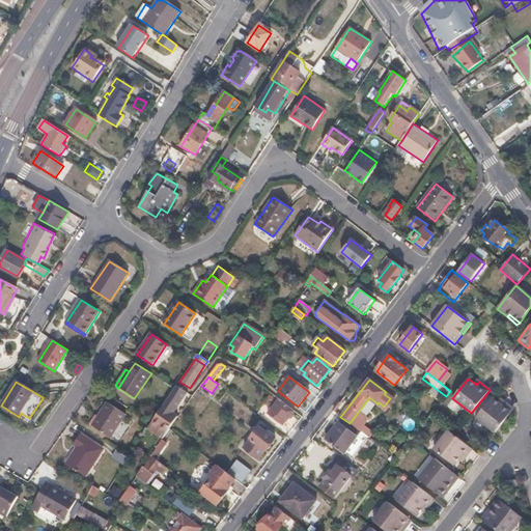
[(169,429),(177,418),(172,415),(187,393),(177,386),(175,389),(150,424),(147,428),(163,439),(169,429)]
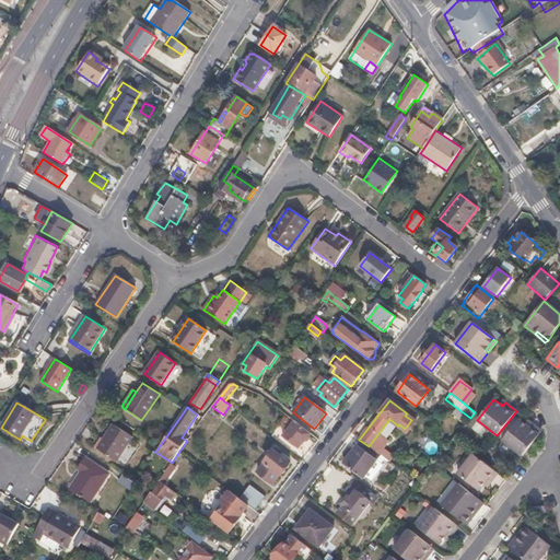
[(502,441),(522,456),(541,431),(531,422),(527,427),(524,424),(518,420),(502,441)]
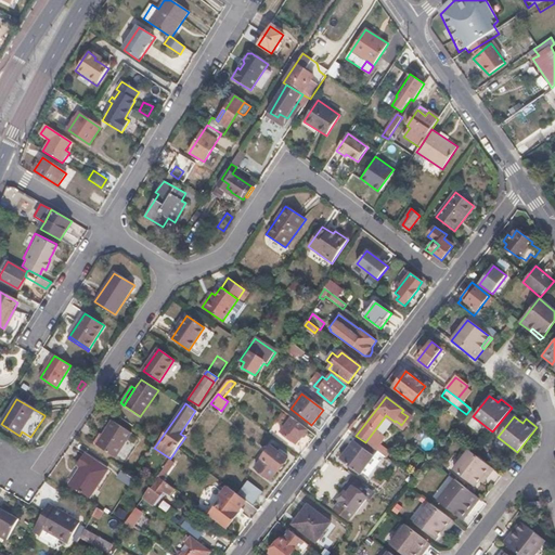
[(308,429),(292,417),(280,433),(295,444),(301,438),(305,437),(308,433),(306,431),(308,429)]
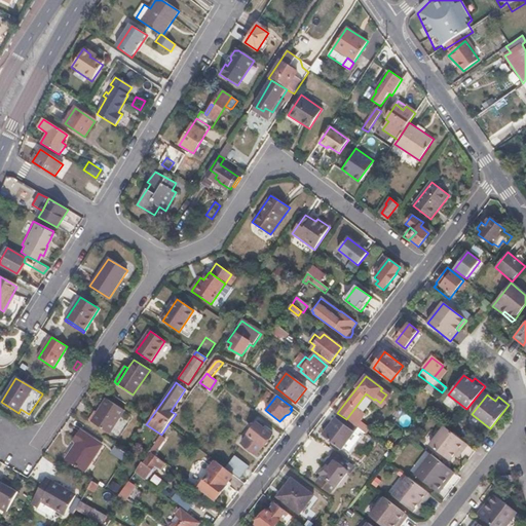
[(106,400),(91,422),(110,434),(125,411),(106,400)]
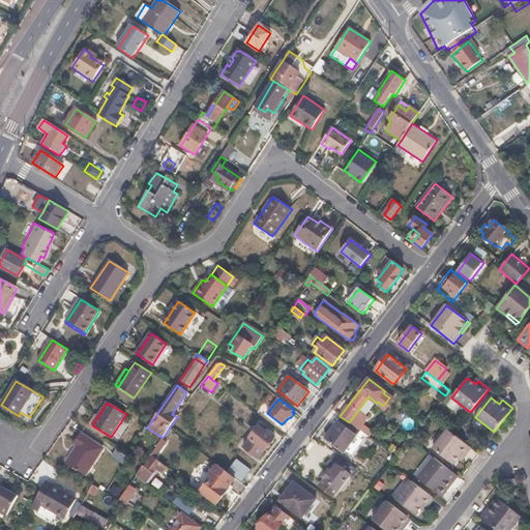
[(337,422),(325,439),(344,452),(356,436),(337,422)]
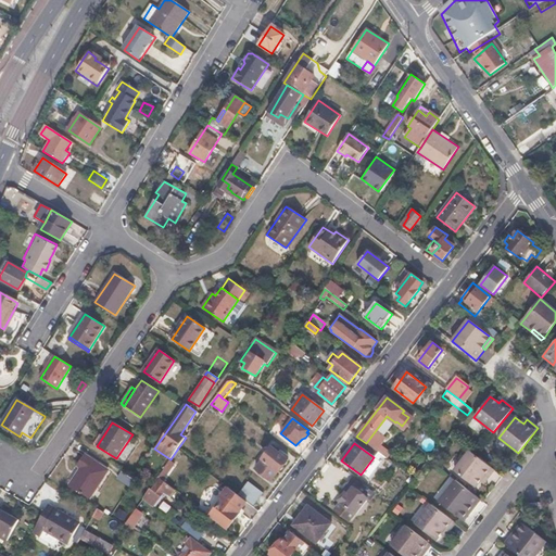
[(273,447),(255,469),(270,482),(288,460),(273,447)]
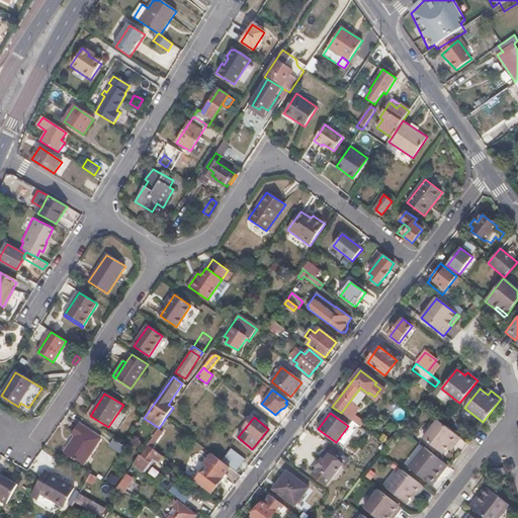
[(461,438),(442,423),(438,420),(424,438),(443,453),(447,448),(449,446),(452,449),(461,438)]
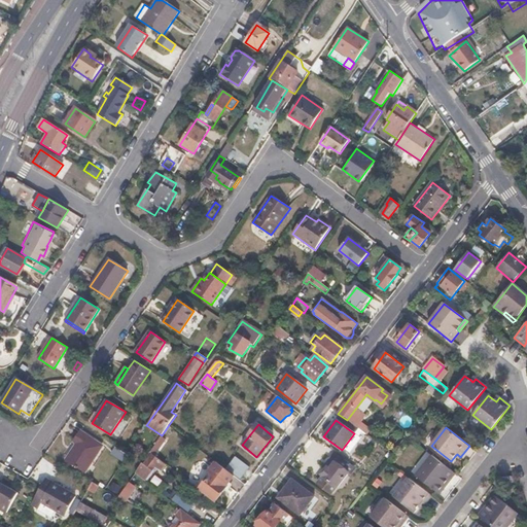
[(79,431),(73,442),(76,444),(65,461),(85,475),(103,447),(79,431)]
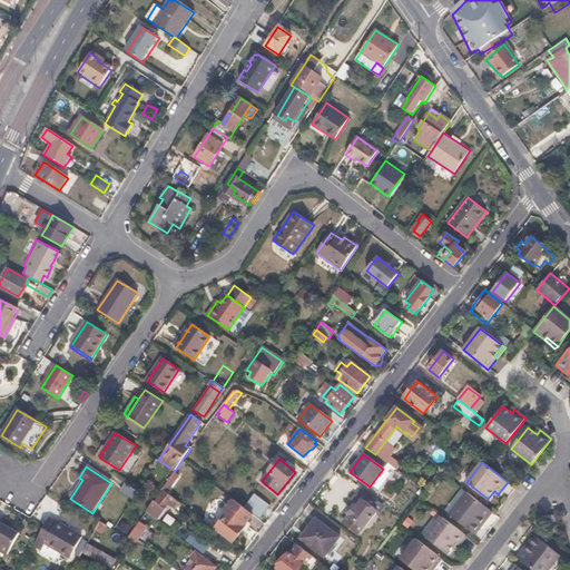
[(163,490),(167,493),(180,474),(175,471),(163,490)]
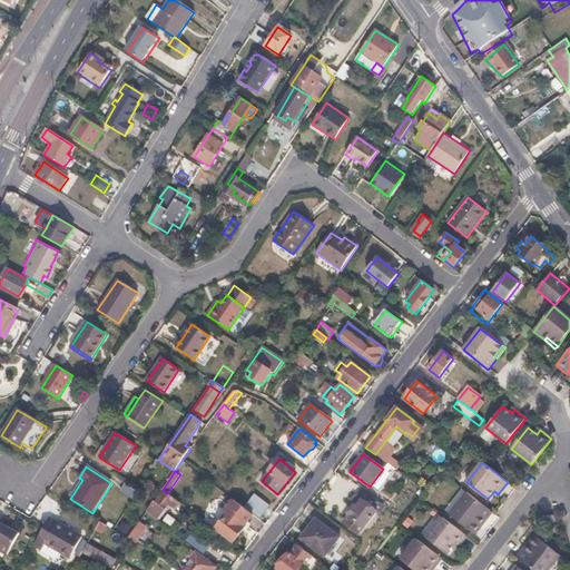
[(138,491),(127,484),(123,491),(134,499),(138,491)]
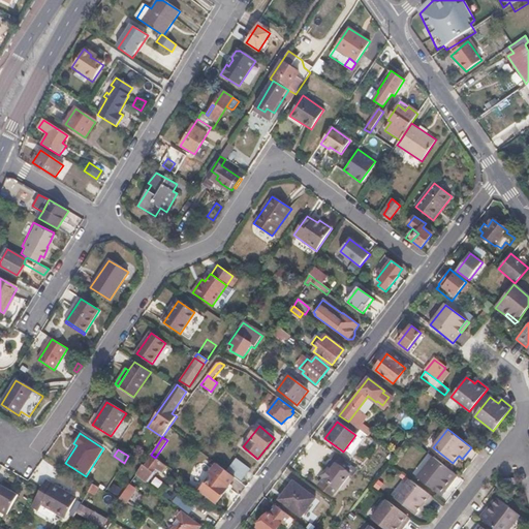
[(166,466),(155,458),(151,455),(135,475),(145,483),(155,470),(161,472),(166,466)]
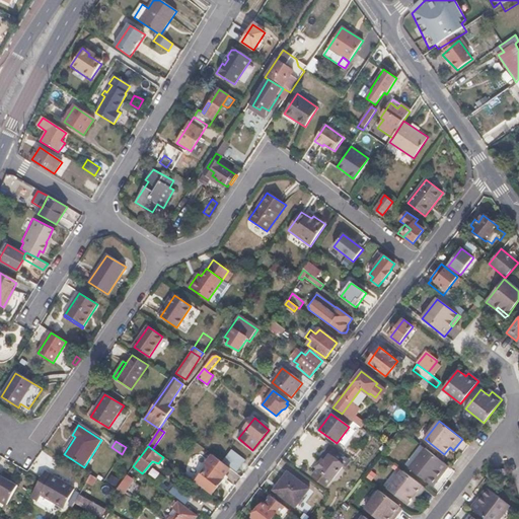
[(348,458),(335,449),(326,460),(323,459),(322,460),(319,460),(316,464),(317,467),(316,468),(318,470),(313,477),(326,488),(348,458)]
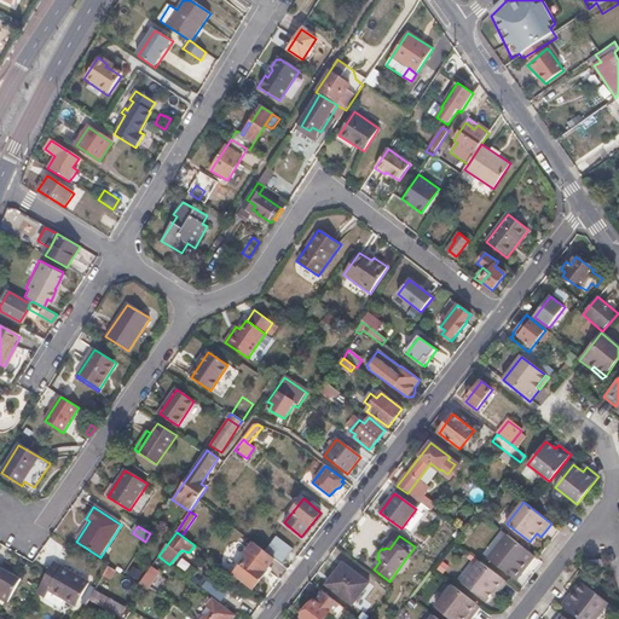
[(521,566),(525,568),(534,556),(507,536),(489,560),(513,577),(521,566)]
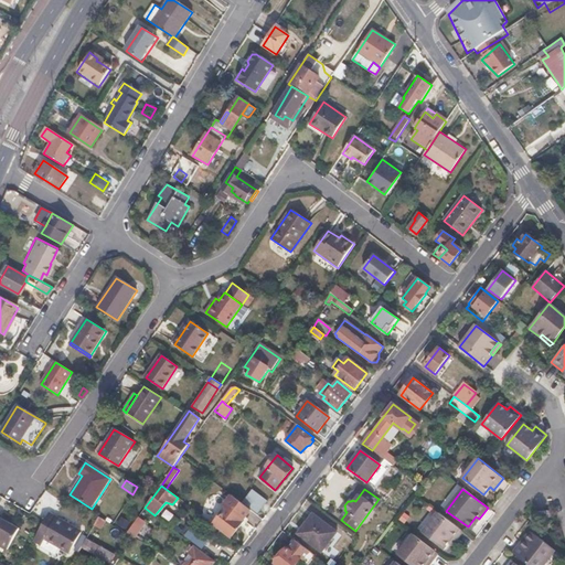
[(267,501),(253,490),(243,503),(257,514),(267,501)]
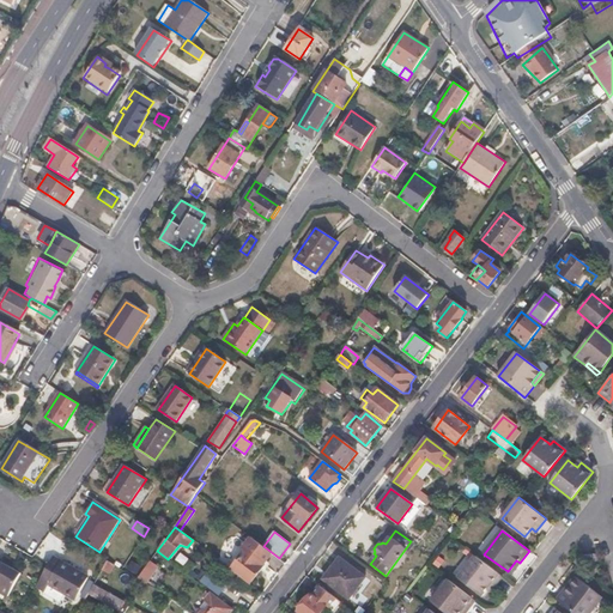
[(231,570),(250,584),(265,565),(263,564),(272,553),(253,539),(250,538),(242,548),(246,551),(231,570)]
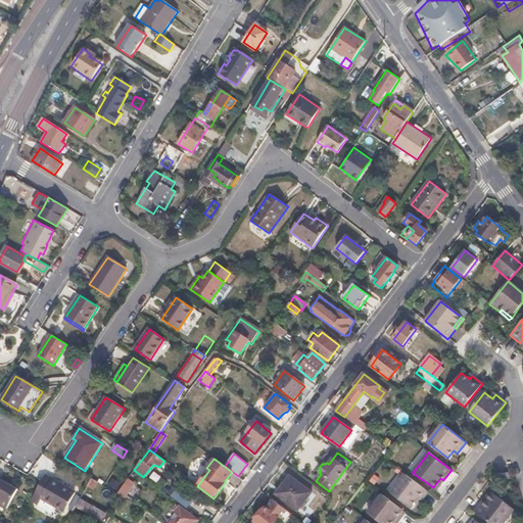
[(420,504),(428,492),(406,474),(390,492),(410,508),(415,503),(417,501),(420,504)]
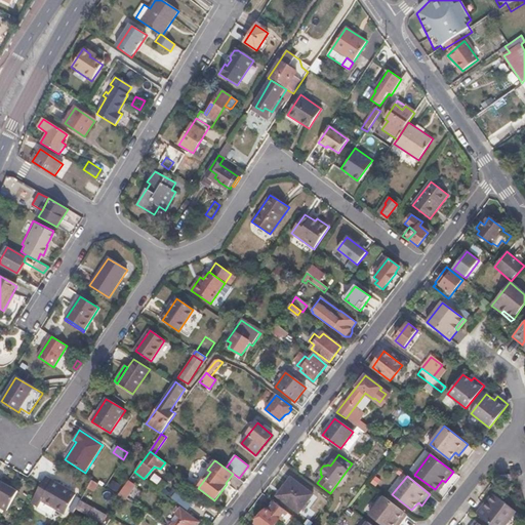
[(64,515),(75,495),(66,490),(66,489),(45,477),(40,485),(30,503),(38,508),(41,501),(64,515)]
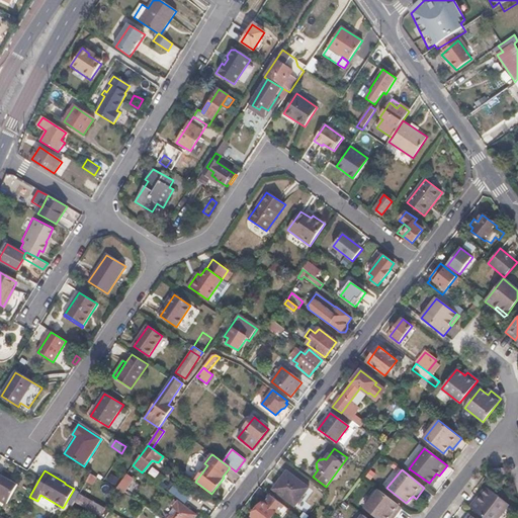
[(287,471),(273,490),(294,506),(309,488),(287,471)]
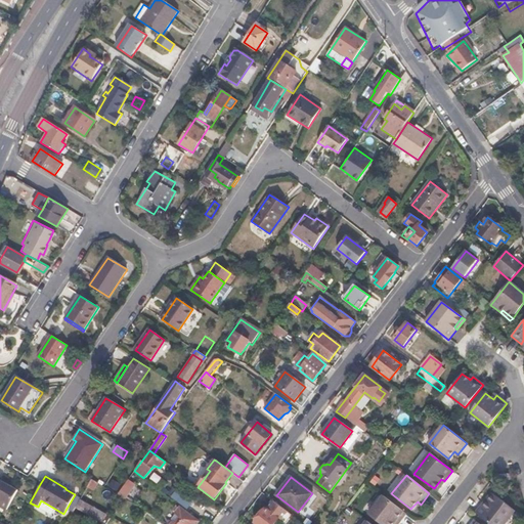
[(17,492),(8,486),(10,484),(0,478),(0,508),(5,511),(17,492)]
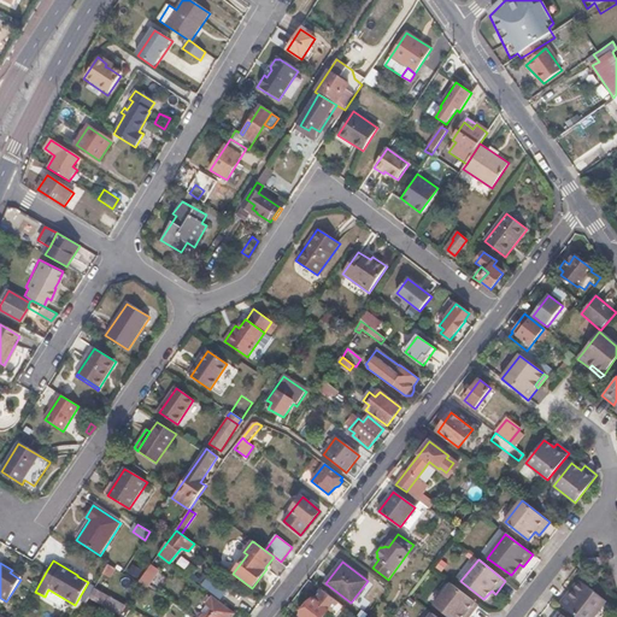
[(105,569),(103,574),(111,579),(116,569),(109,564),(105,569)]
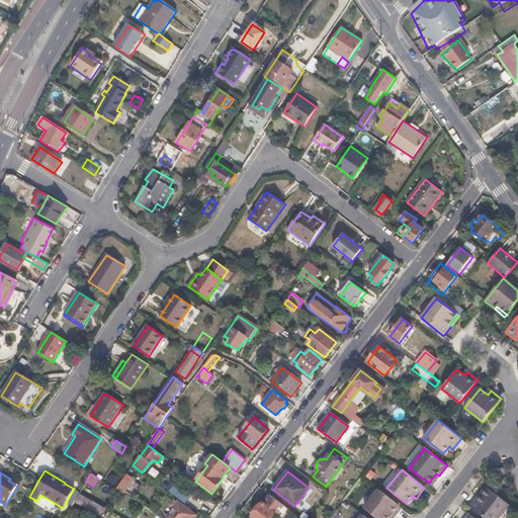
[(436,473),(429,483),(431,486),(439,476),(436,473)]
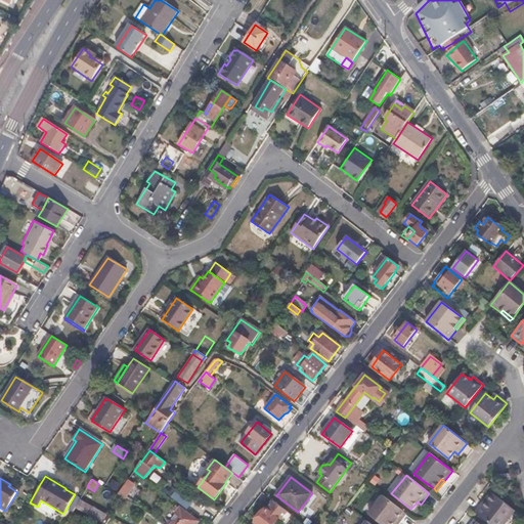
[(135,485),(128,480),(119,494),(126,498),(135,485)]
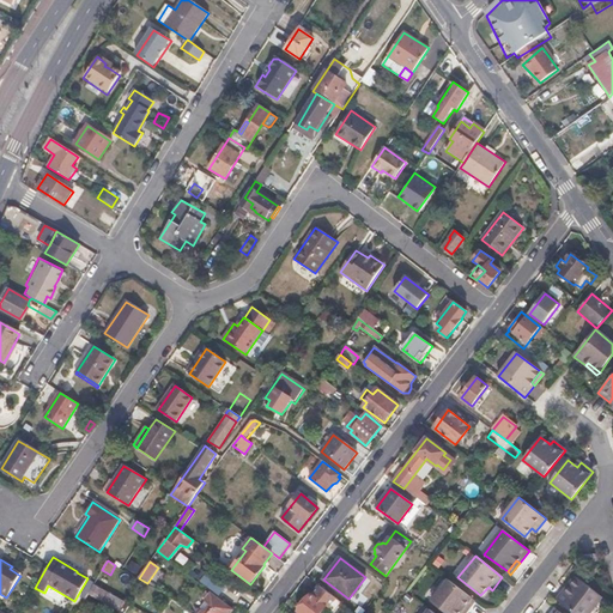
[(89,584),(92,586),(102,570),(104,565),(101,563),(89,584)]
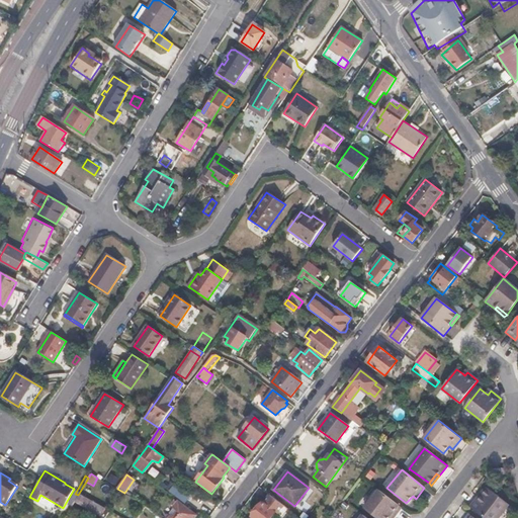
[(172,483),(167,490),(185,503),(190,497),(172,483)]
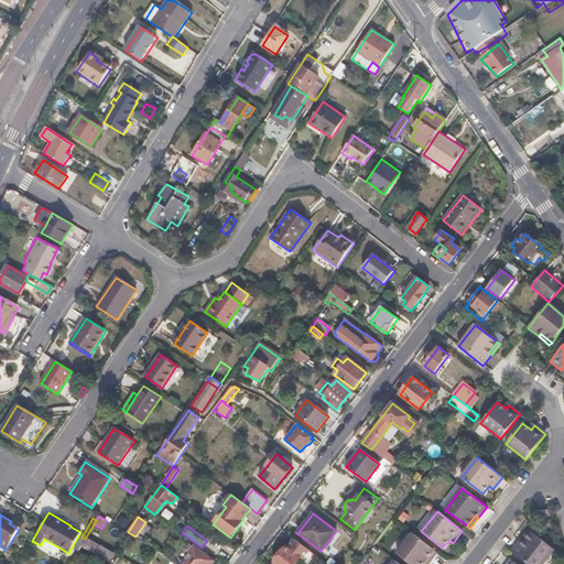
[(529,531),(520,542),(523,544),(532,533),(529,531)]
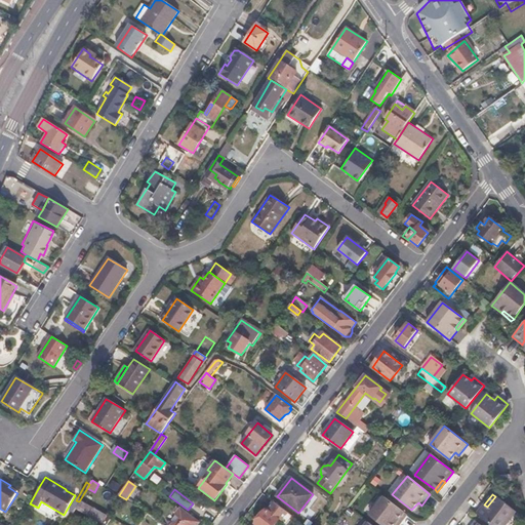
[(398,524),(399,524),(407,515),(384,496),(369,515),(381,524),(393,524),(395,523),(398,524)]
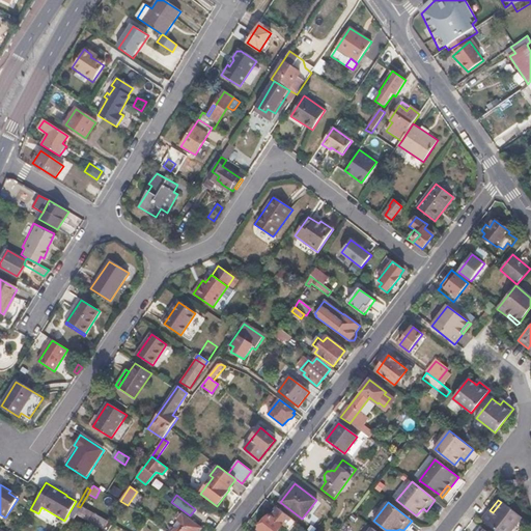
[(481,521),(495,530),(510,530),(522,518),(501,502),(493,512),(490,510),(481,521)]
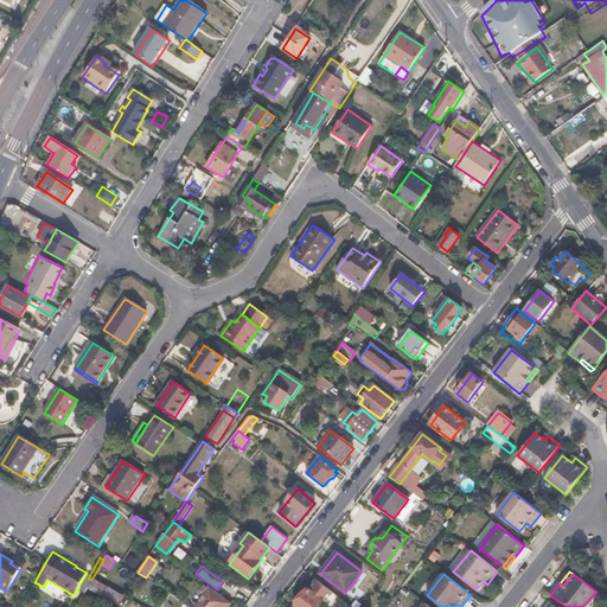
[(122,606),(128,600),(91,580),(88,587),(117,605),(115,606),(122,606)]
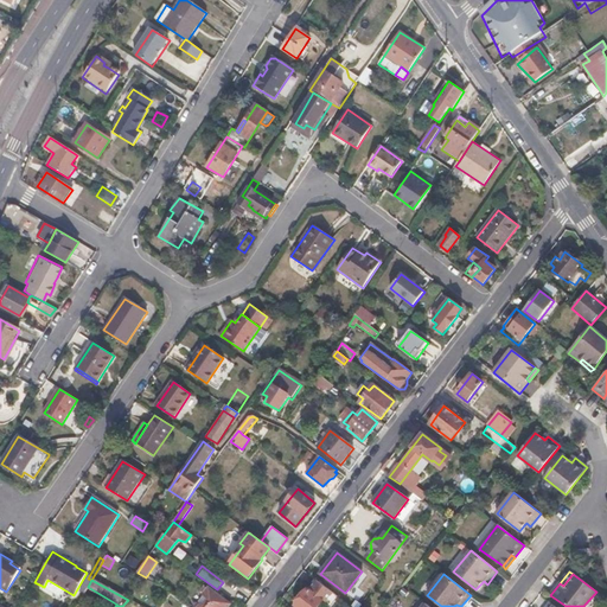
[(336,594),(320,582),(312,592),(310,589),(305,596),(304,596),(301,596),(298,600),(298,602),(299,604),(296,606),(298,606),(318,606),(324,600),(327,604),(336,594)]
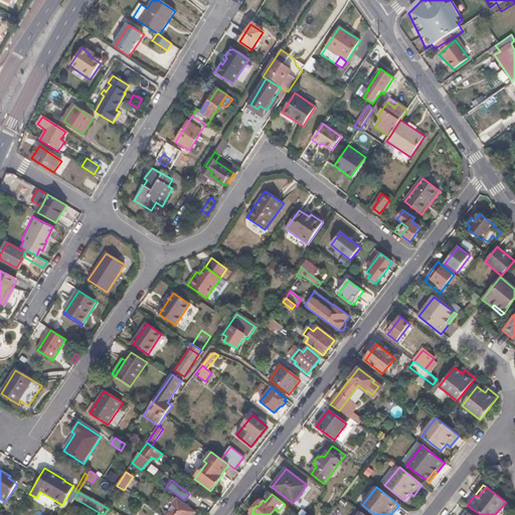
[(170,512),(167,514),(193,514),(196,512),(177,498),(172,505),(175,510),(172,514),(170,512)]
